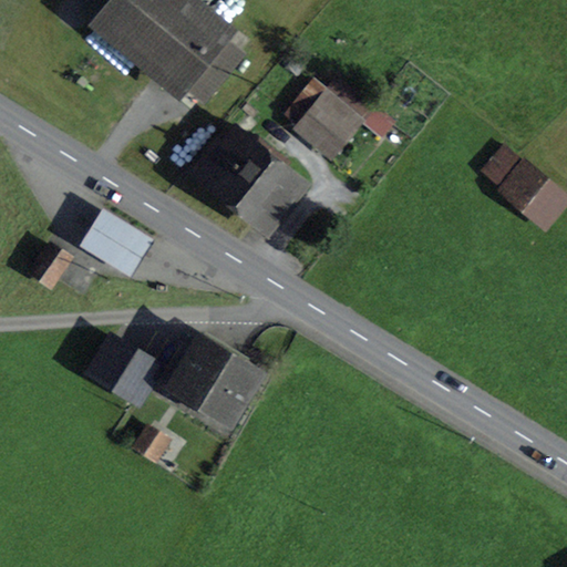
[(179,84),(186,76),(206,92),(240,51),(220,34),(224,31),(185,0),(122,0),(104,22),(179,84)]
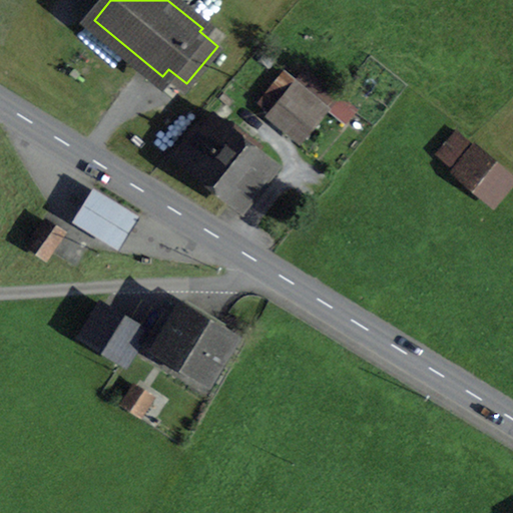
[(261,103),(303,137),(337,96),(306,71),(296,83),(285,73),(261,103)]
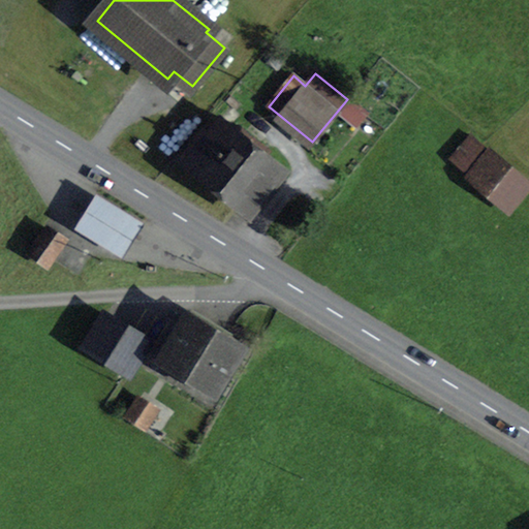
[(179,153),(252,214),(285,175),(263,156),(268,150),(239,126),(234,132),(219,120),(208,133),(200,127),(179,153)]
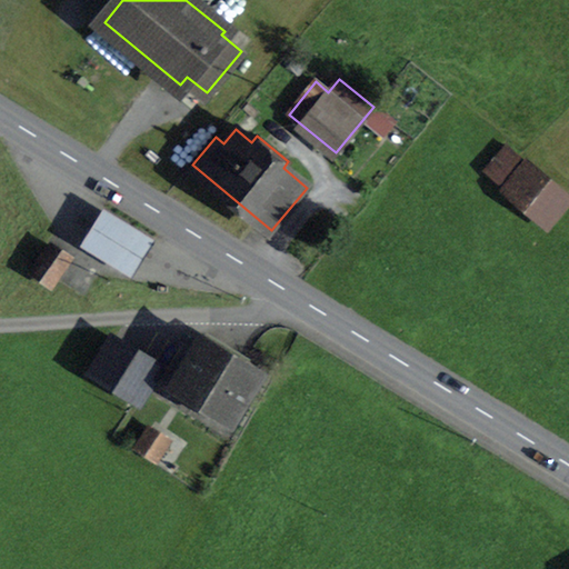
[(568,197),(506,143),(482,170),(548,227),(568,201),(568,197)]
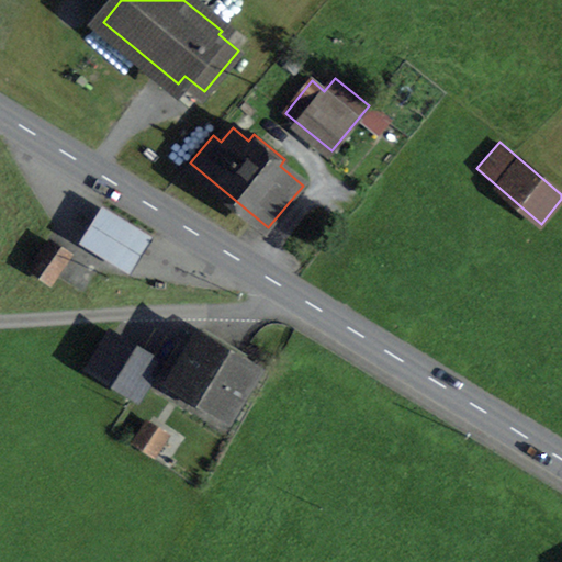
[(102,204),(79,243),(131,274),(154,236),(102,204)]
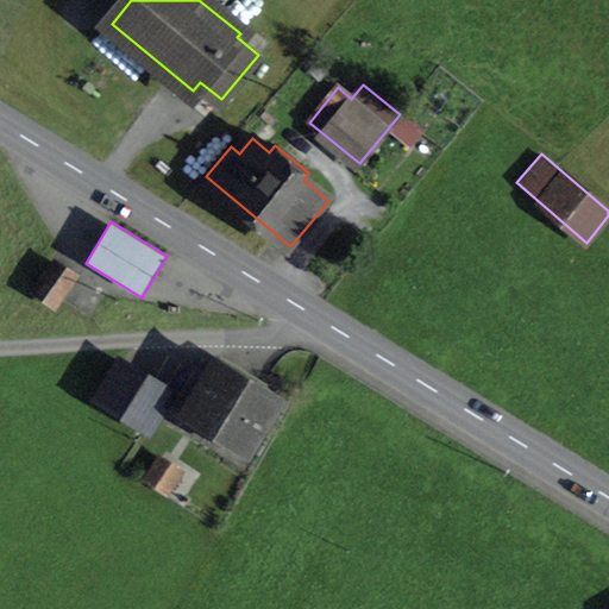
[(56,305),(75,277),(52,263),(35,290),(56,305)]
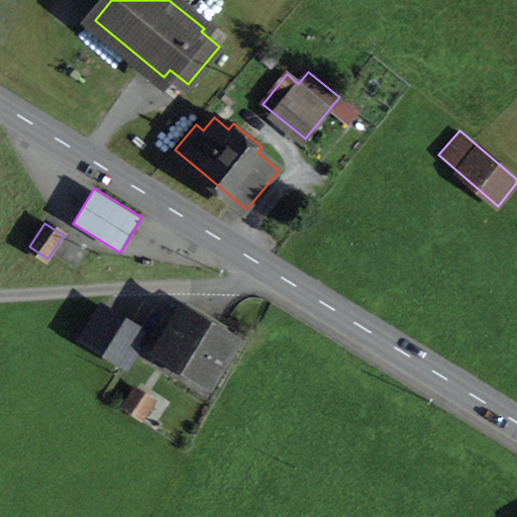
[(160,319),(125,297),(106,326),(135,344),(140,348),(160,319)]
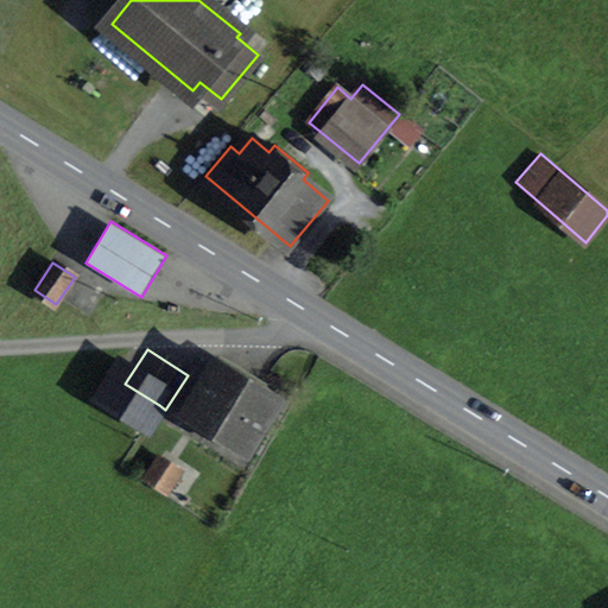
[(215,365),(185,412),(247,449),(276,401),(215,365)]
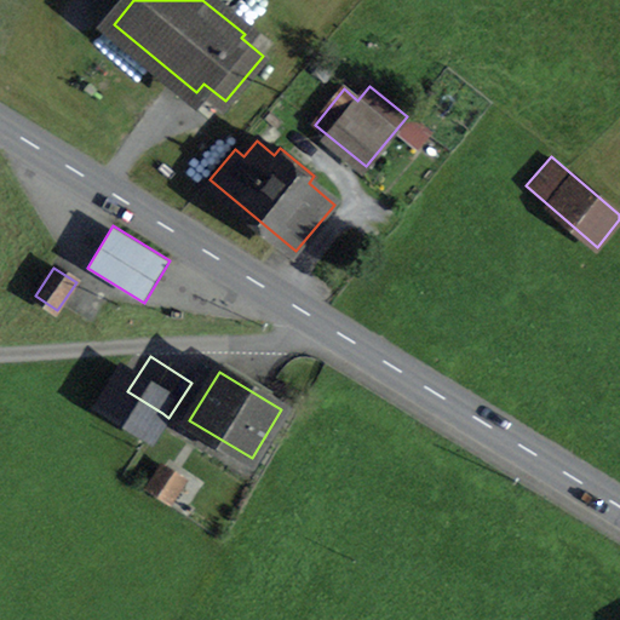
[(162,469),(149,489),(167,501),(181,481),(162,469)]
